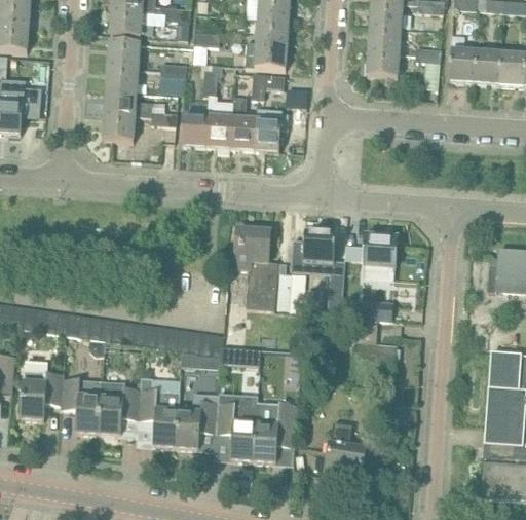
[(0,23),(29,26),(31,1),(21,0),(0,0),(0,23)]
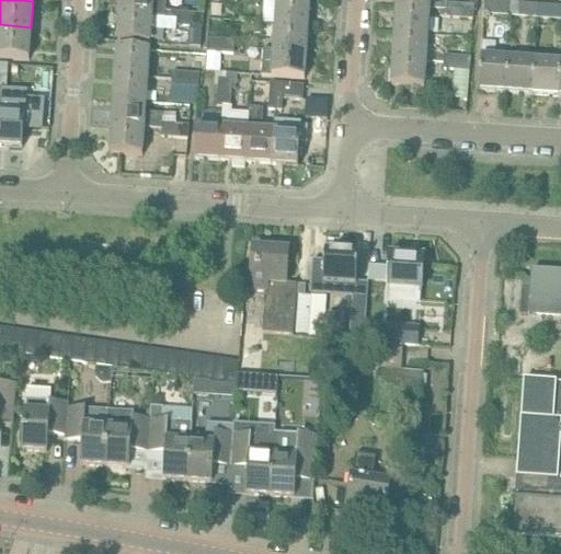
[(119,0),(119,8),(151,10),(176,11),(176,6),(165,4),(165,0),(119,0)]
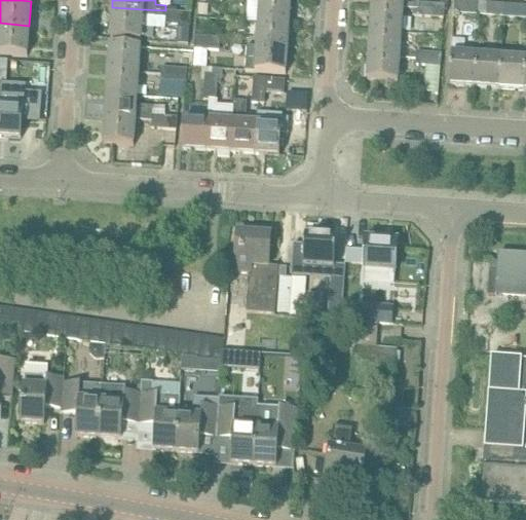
[(258,0),(257,17),(289,20),(291,0),(258,0)]
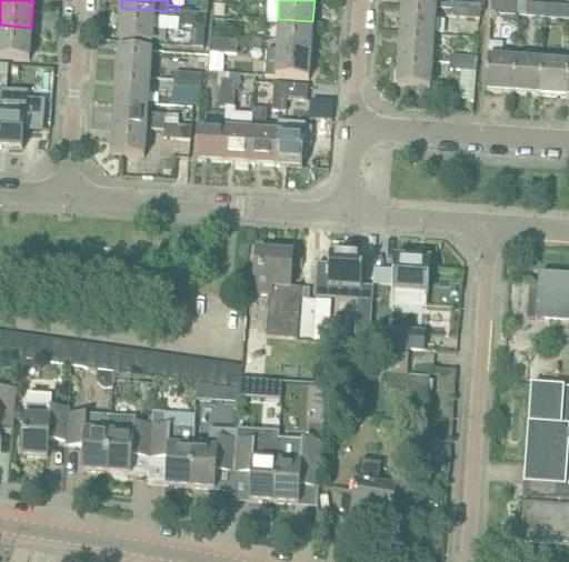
[(400,28),(433,30),(435,3),(402,0),(400,28)]
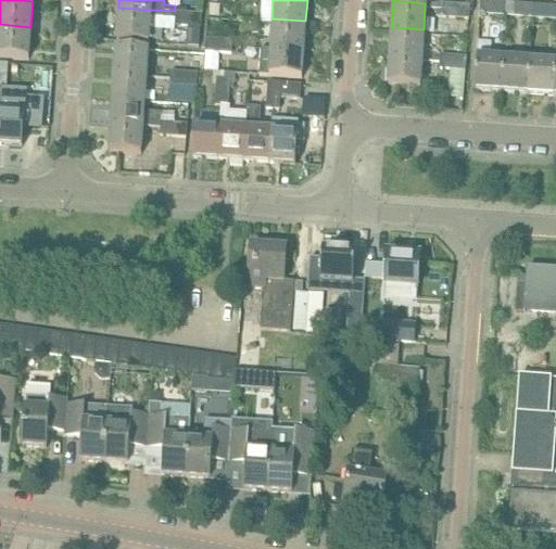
[(442,11),(456,12),(457,0),(443,0),(442,11)]
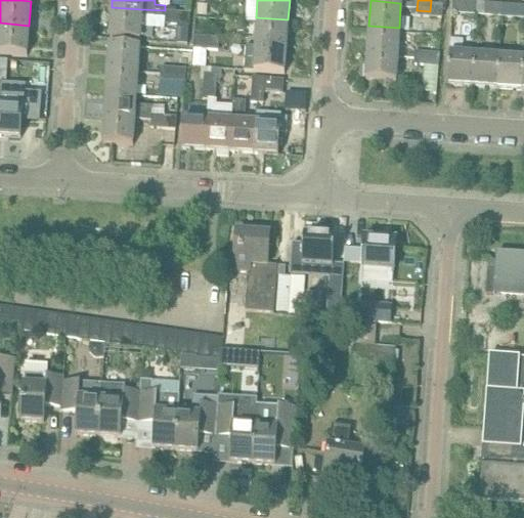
[(431,0),(430,11),(442,11),(442,0),(431,0)]
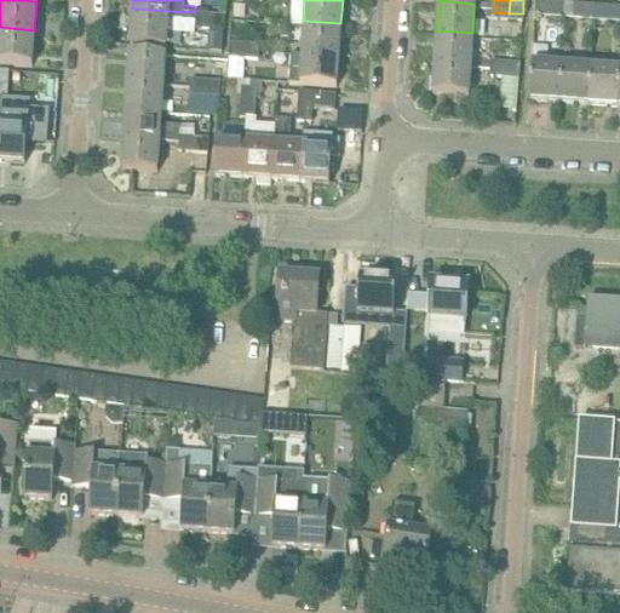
[(564,11),(566,0),(535,0),(535,9),(564,11)]
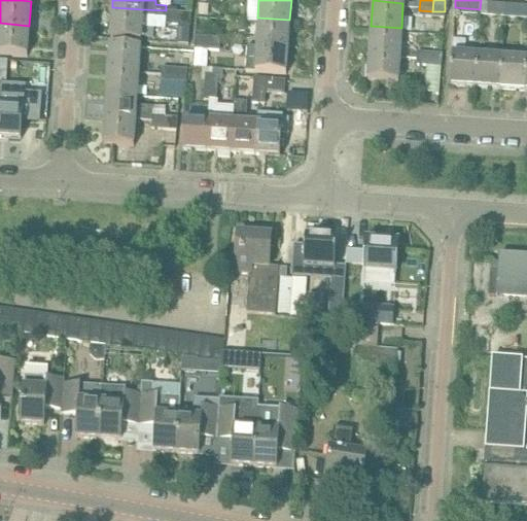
[(481,0),(480,9),(505,11),(506,0),(481,0)]
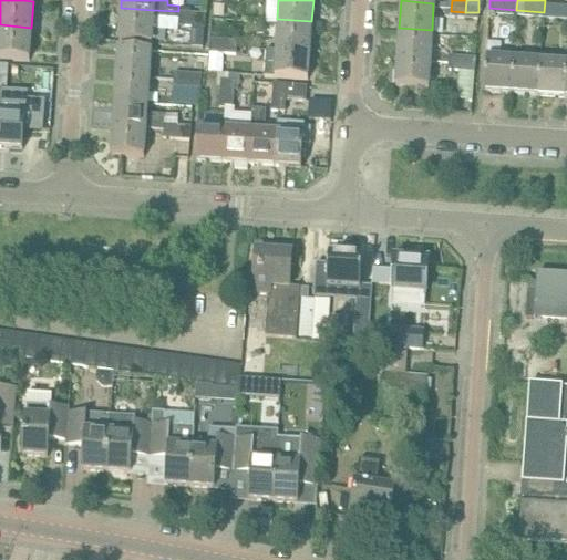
[(544,12),(566,13),(566,0),(545,0),(544,12)]
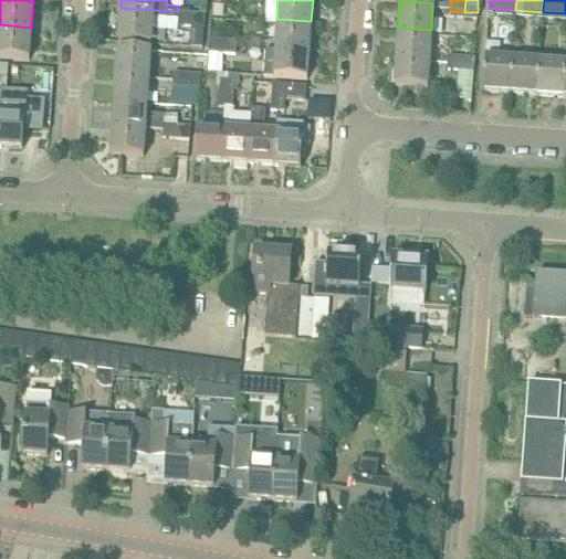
[(178,11),(177,20),(191,20),(191,7),(178,6),(178,11)]
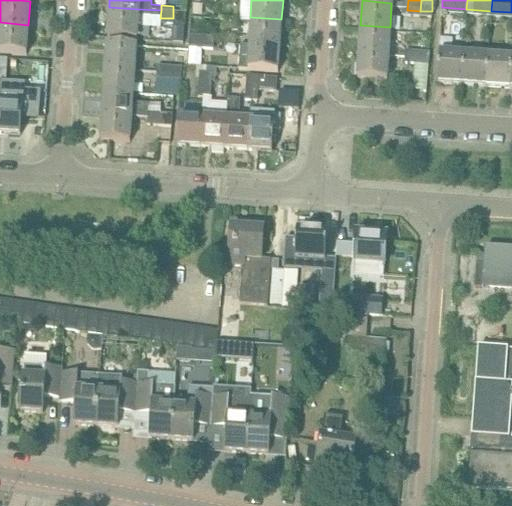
[(173,6),(173,18),(185,19),(185,18),(185,12),(185,6),(173,6)]
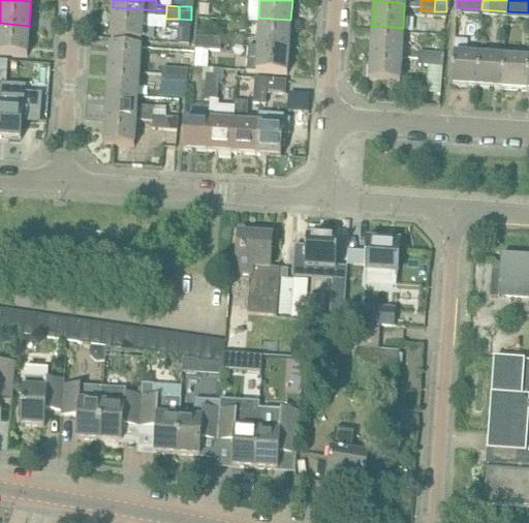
[(141,35),(143,9),(113,7),(111,33),(131,35),(141,35)]
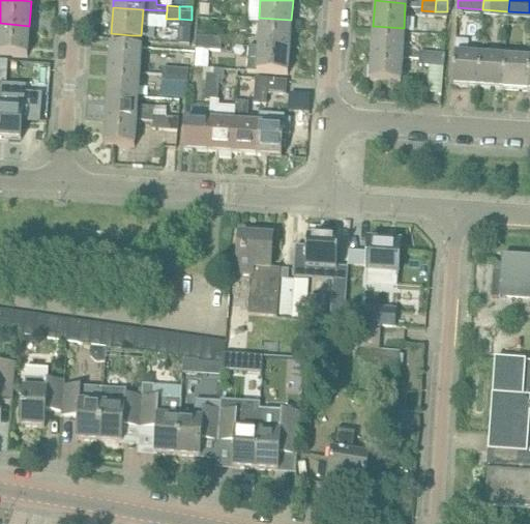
[(290,44),(291,20),(259,18),(257,41),(290,44)]
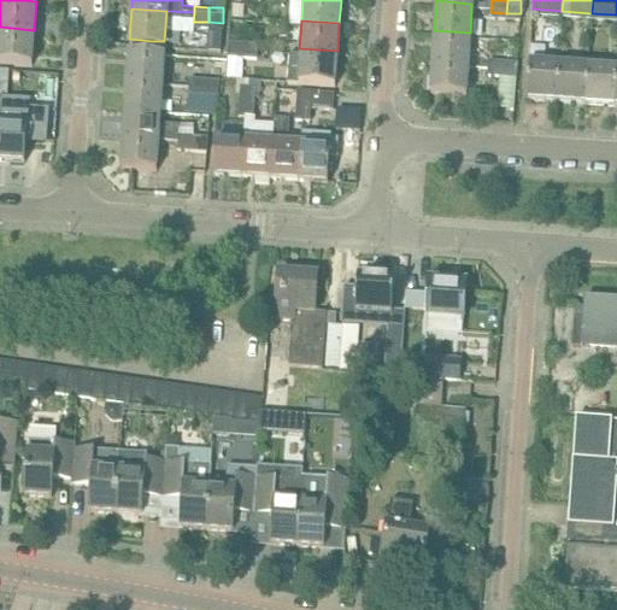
[(0,56),(33,59),(34,30),(0,27),(0,56)]
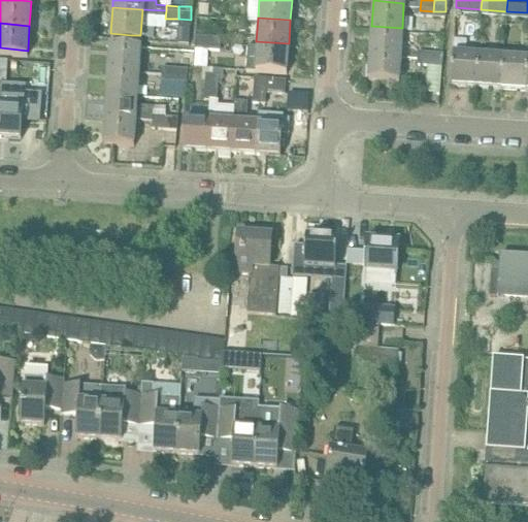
[(401,52),(402,28),(371,26),(370,50),(401,52)]
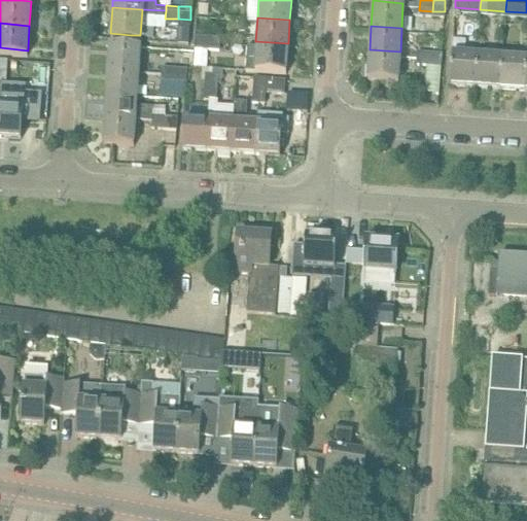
[(179,27),(178,38),(188,39),(189,27),(179,27)]
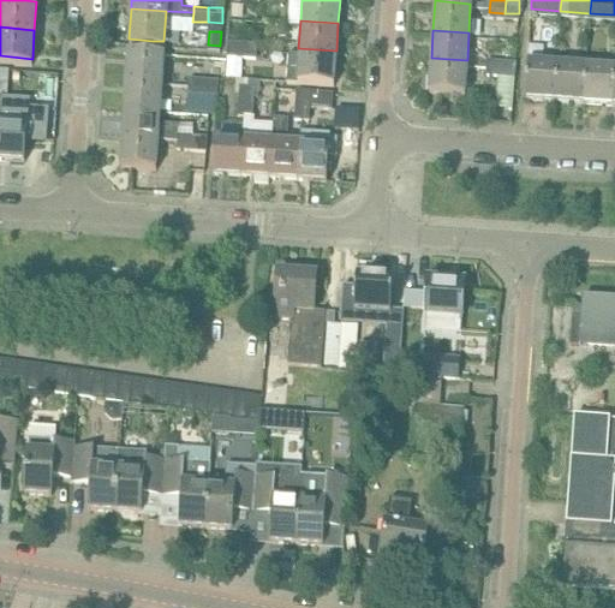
[(227,51),(228,51),(240,52),(242,36),(227,35),(227,51)]
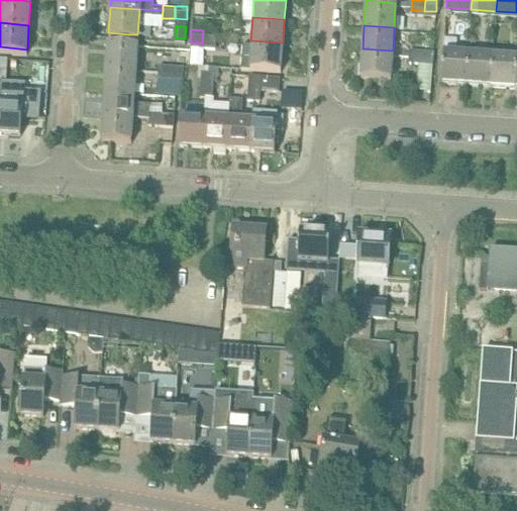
[(203,30),(202,43),(206,43),(214,44),(214,31),(203,30)]
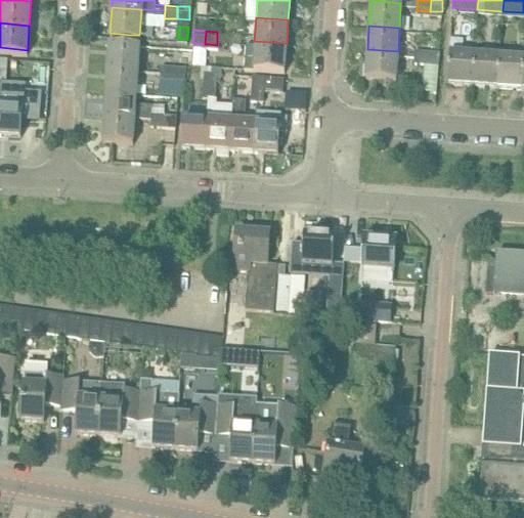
[(110,39),(107,63),(138,66),(139,41),(110,39)]
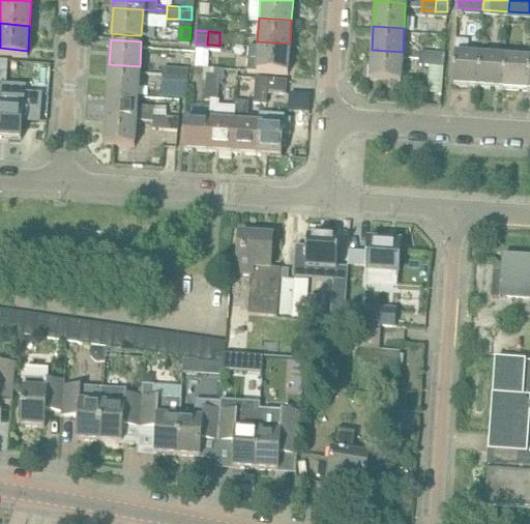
[(288,68),(290,44),(257,41),(247,40),(246,66),(288,68)]
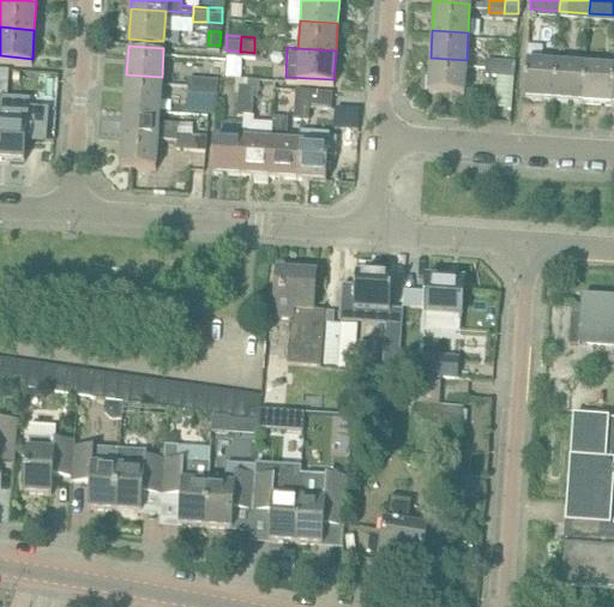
[(245,52),(240,52),(228,50),(227,70),(244,70),(245,52)]
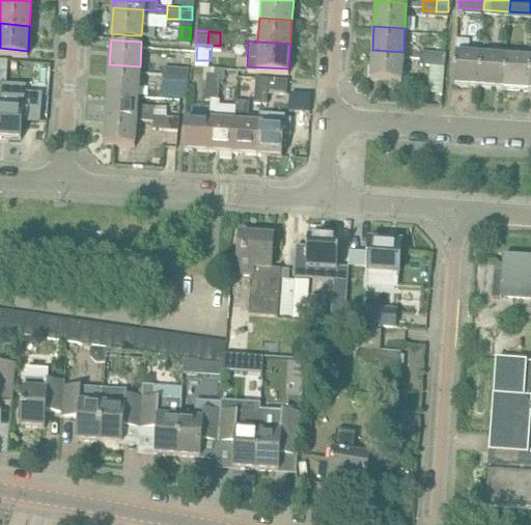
[(419,59),(431,60),(432,47),(420,47),(419,59)]
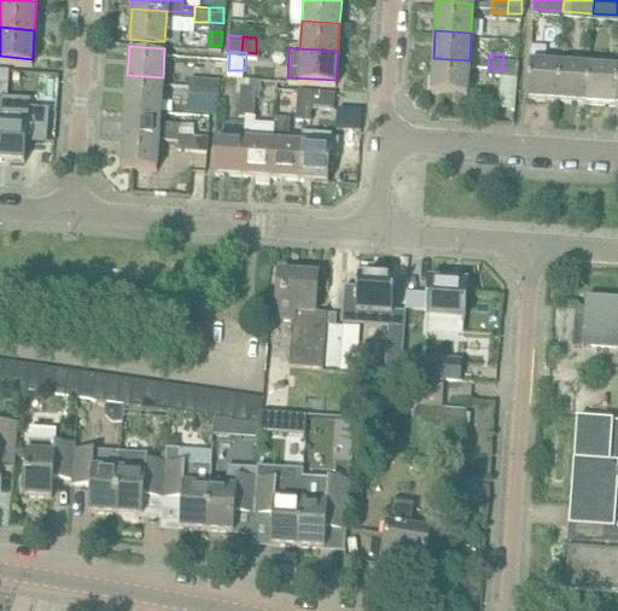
[(519,57),(503,54),(502,70),(518,71),(519,57)]
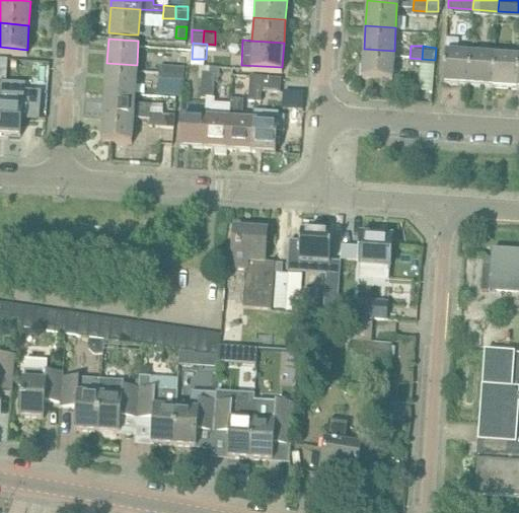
[(443,79),(467,80),(470,49),(445,48),(443,79)]
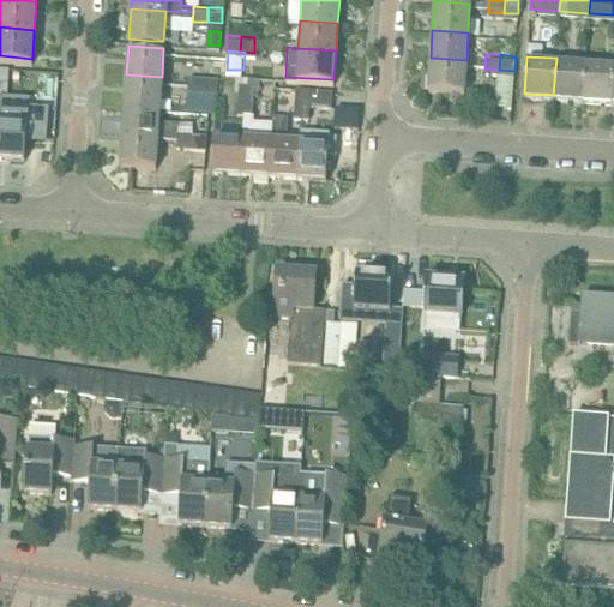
[(467,60),(431,58),(428,86),(464,89),(467,65),(467,60)]
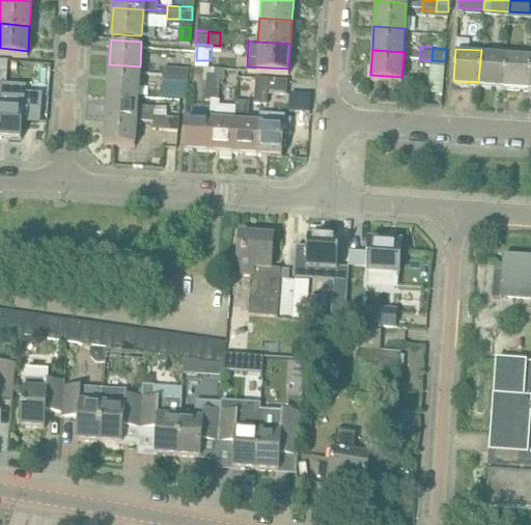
[(478,82),(504,84),(506,52),(481,50),(478,82)]
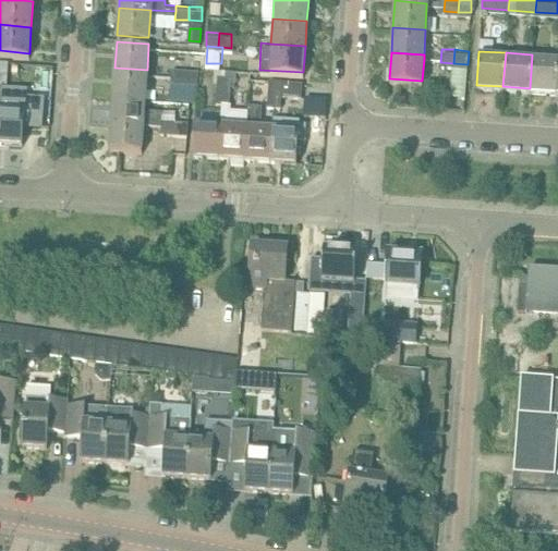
[(532,54),(530,88),(556,90),(557,57),(532,54)]
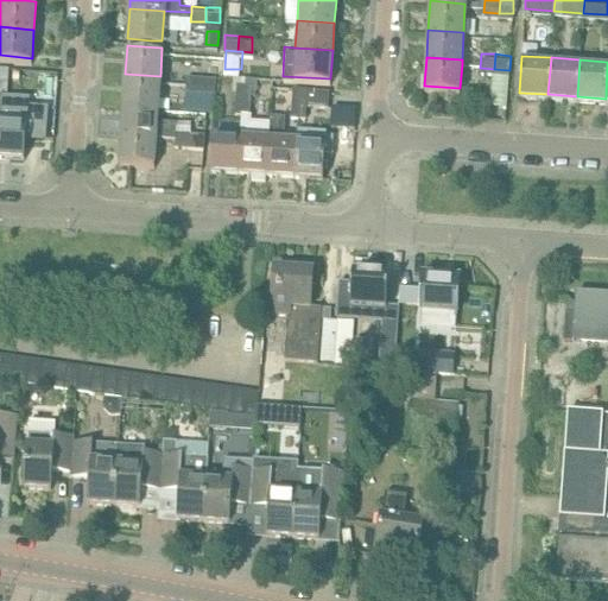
[(201,88),(202,73),(187,71),(185,87),(201,88)]
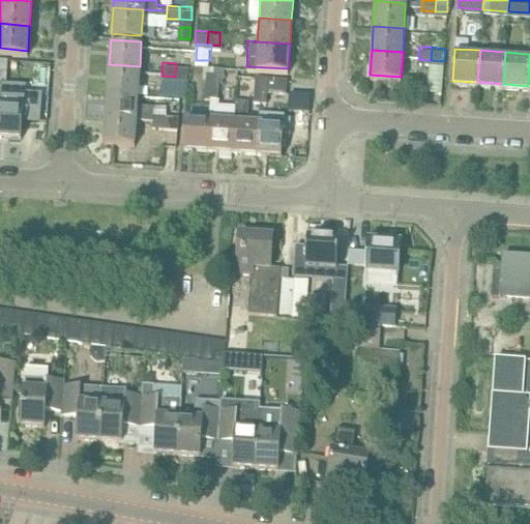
[(176,63),(175,77),(187,77),(188,63),(176,63)]
